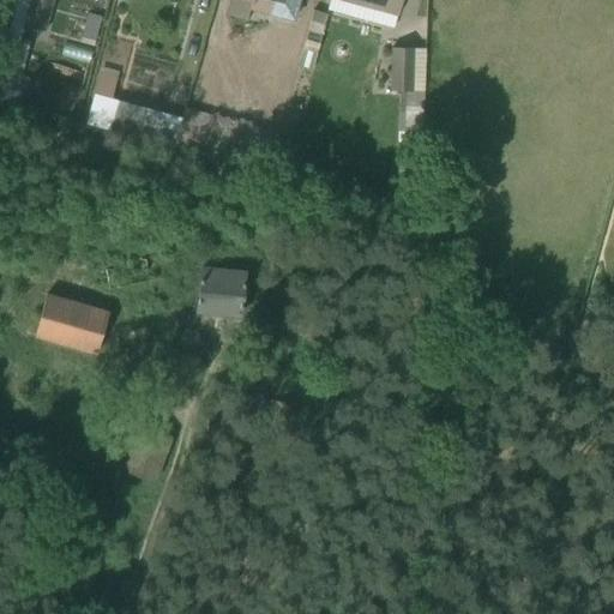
[(29,0),(22,24),(43,30),(50,0),(29,0)]
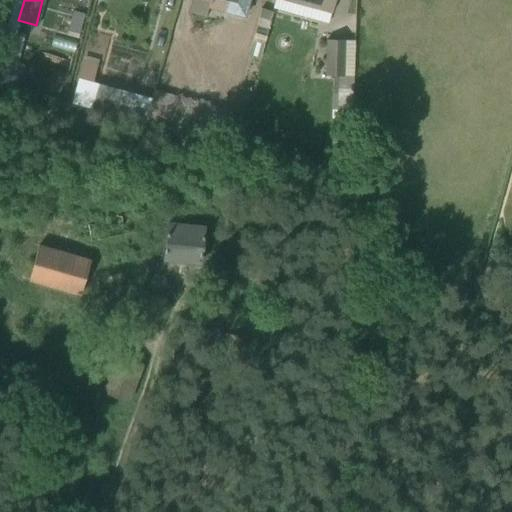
[(207,8),(244,18),(248,0),(190,0),(187,13),(205,18),(207,8)]
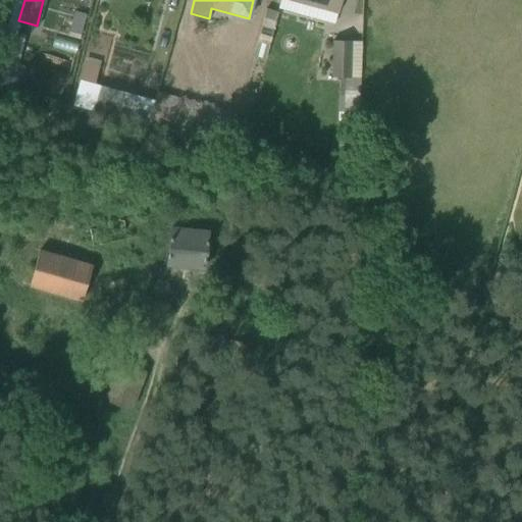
[(279,0),(277,9),(333,24),(340,0),(279,0)]
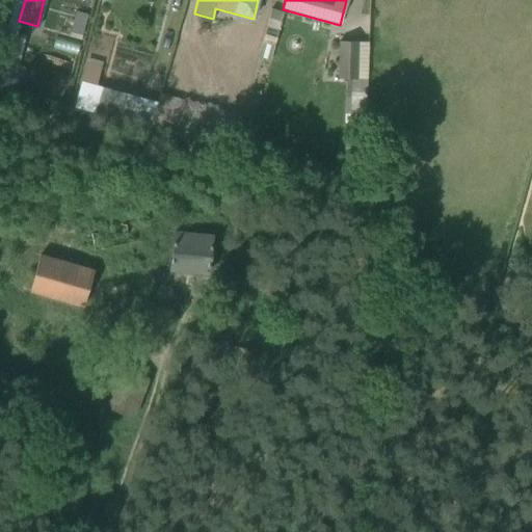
[(265,25),(276,29),(282,14),(270,9),(265,25)]
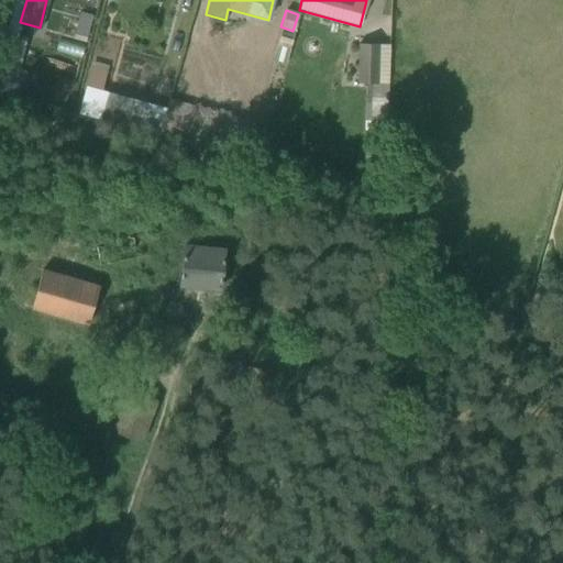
[(94,15),(79,12),(73,39),(87,42),(94,15)]
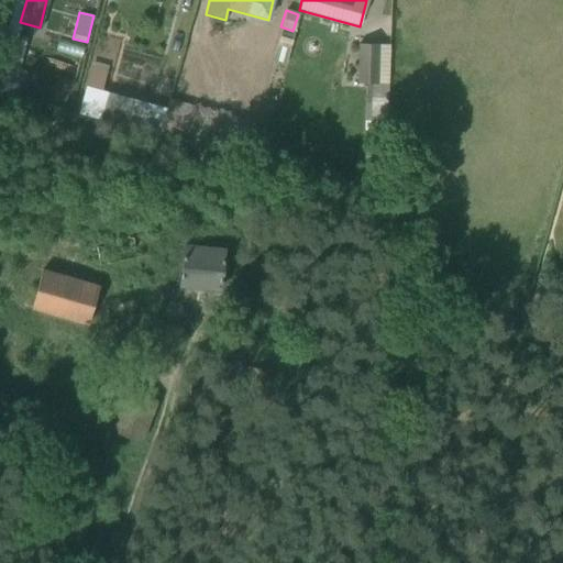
[(23,39),(4,33),(1,45),(0,50),(0,68),(14,73),(23,39)]
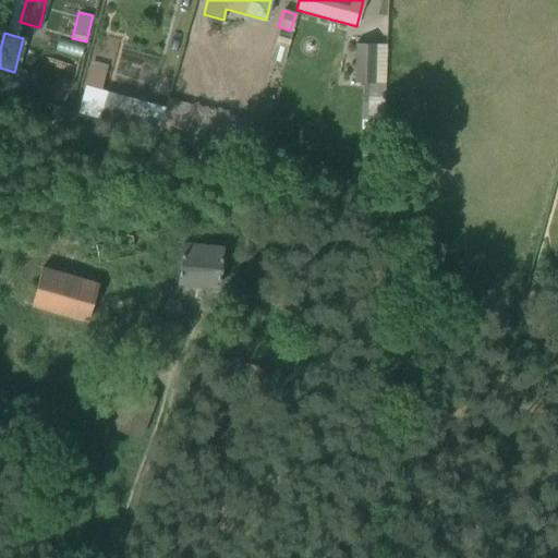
[(386,45),(354,44),(353,83),(385,83),(386,45)]
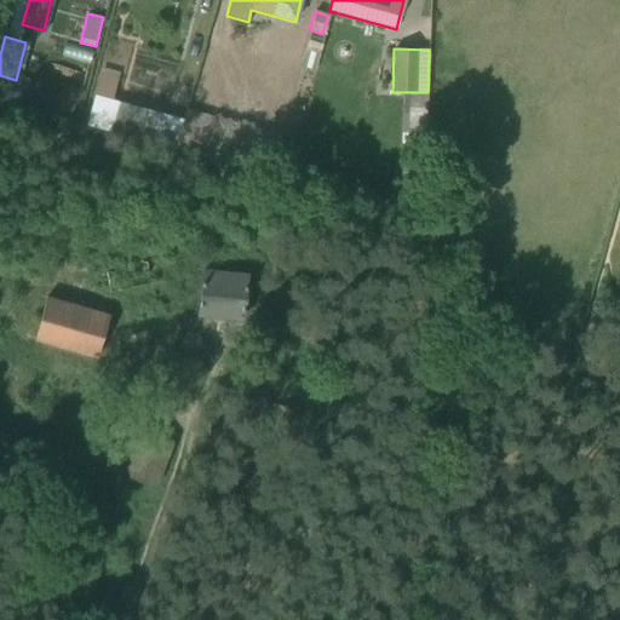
[(268,181),(280,135),(185,110),(183,120),(93,97),(85,127),(174,151),(173,156),(268,181)]
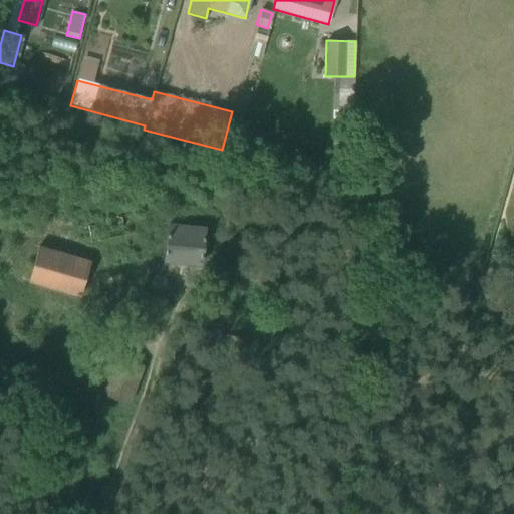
[(331,166),(350,166),(352,89),(333,89),(331,166)]
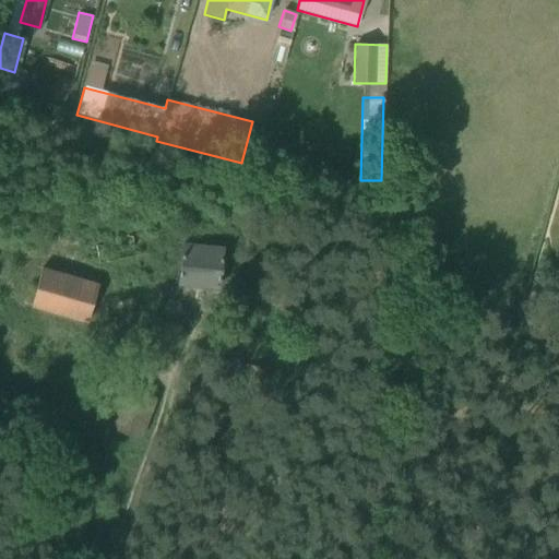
[(177,285),(219,289),(223,247),(180,242),(177,285)]
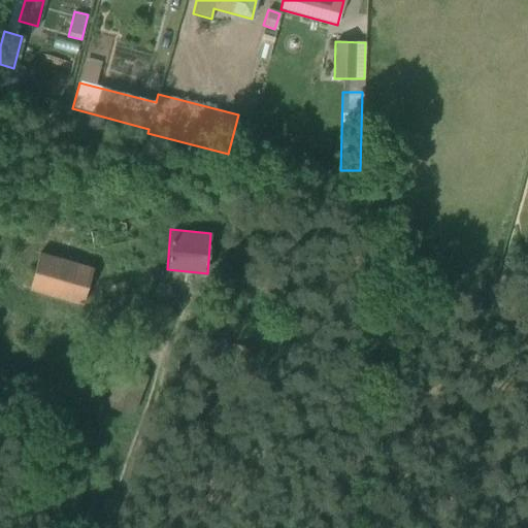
[(39,253),(29,290),(81,305),(93,269),(39,253)]
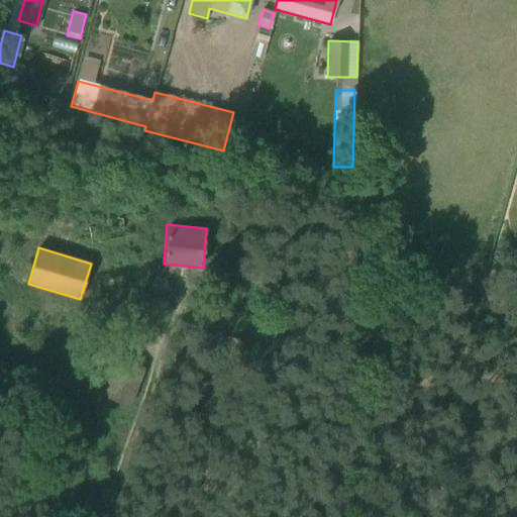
[(249,279),(264,287),(269,279),(253,271),(249,279)]
